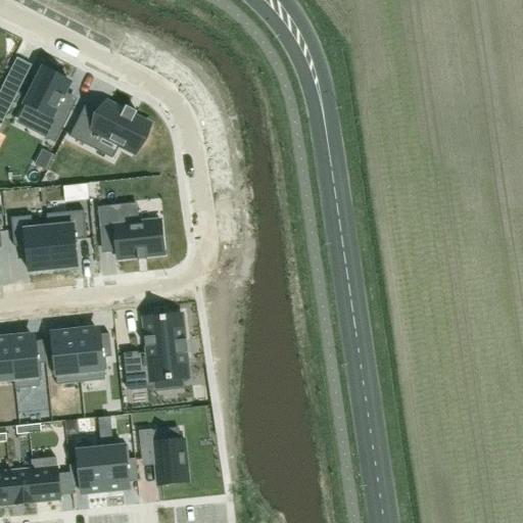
[(49,68),(25,114),(51,129),(46,136),(60,144),(76,116),(61,109),(76,83),(49,68)]
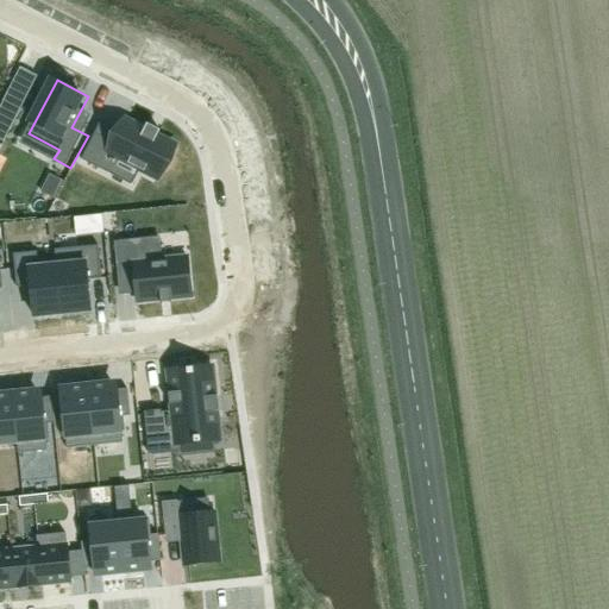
[(0,139),(5,142),(26,99),(11,92),(0,112),(0,139)]
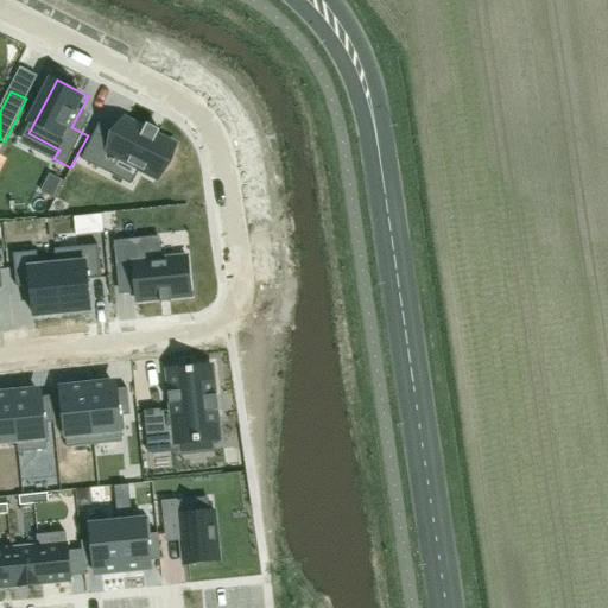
[(97,127),(82,157),(101,166),(109,149),(146,168),(163,133),(120,112),(109,133),(97,127)]
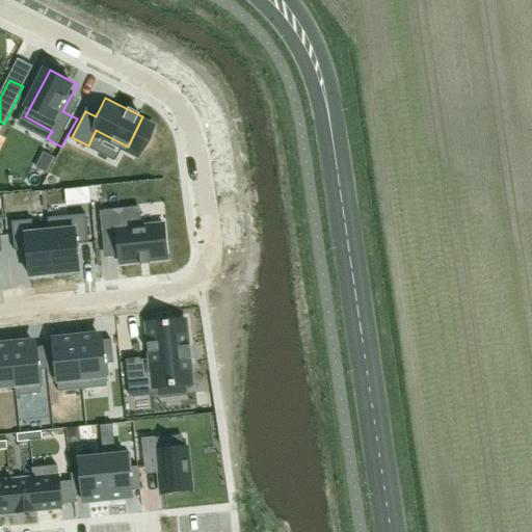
[(47,174),(54,158),(44,153),(35,168),(47,174)]
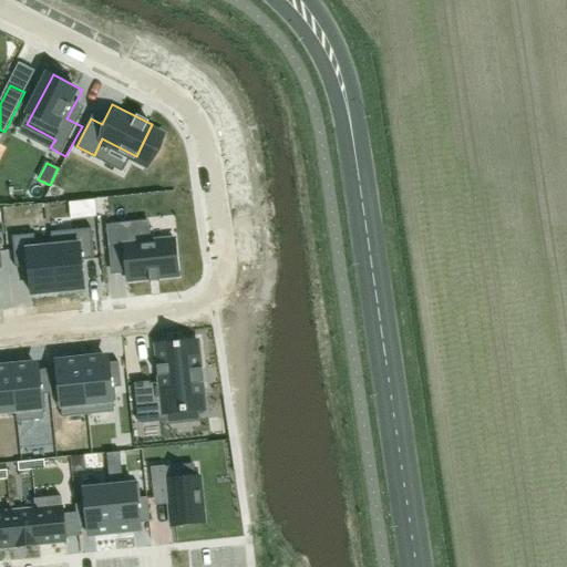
[(116,233),(103,235),(106,266),(120,264),(122,286),(165,281),(162,246),(117,250),(116,233)]
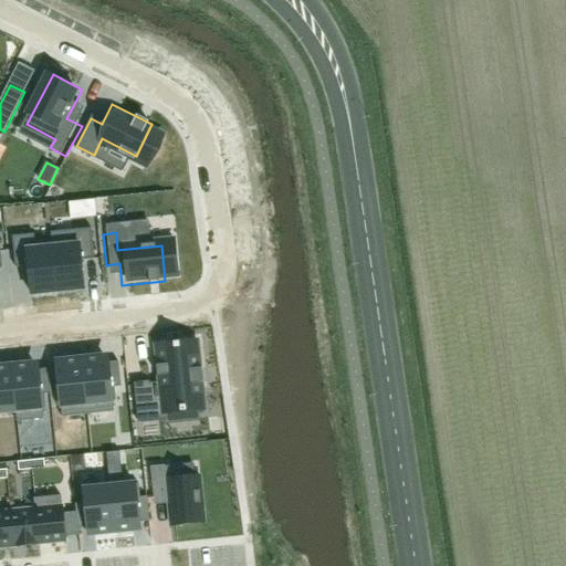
[(80,250),(53,253),(58,292),(84,290),(82,268),(94,266),(92,240),(79,241),(80,250)]
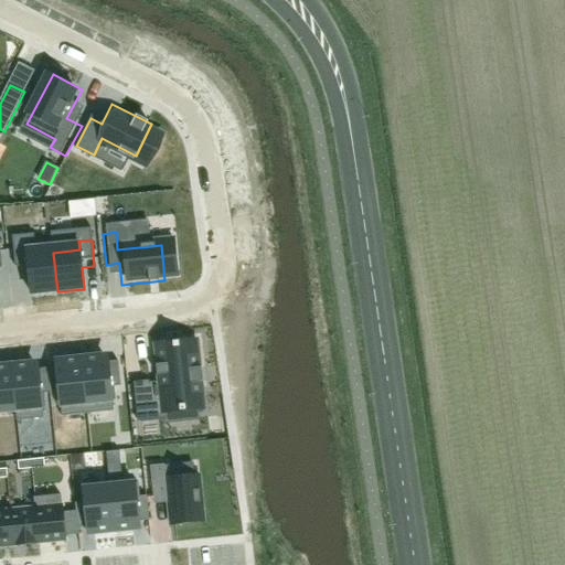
[(27,246),(13,247),(17,274),(29,273),(31,295),(57,291),(53,253),(27,255),(27,246)]
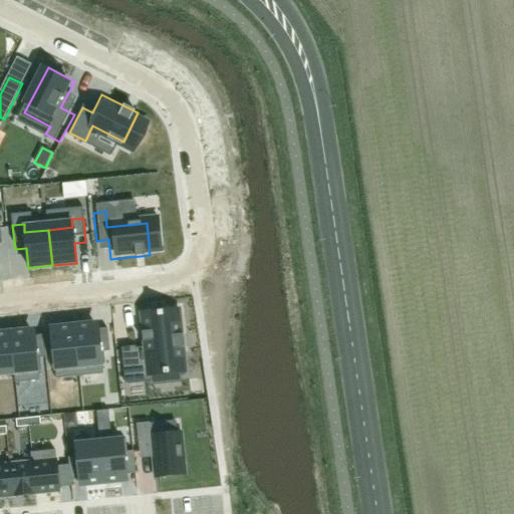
[(129,317),(131,337),(106,339),(109,366),(133,364),(134,372),(170,368),(165,313),(129,317)]
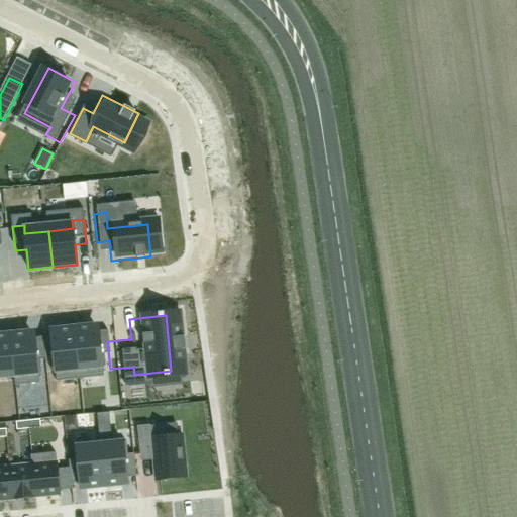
[(90,324),(75,325),(79,368),(102,366),(100,345),(98,326),(90,326),(90,324)]
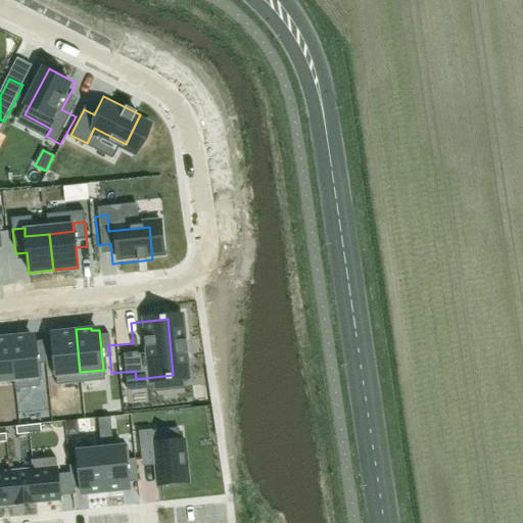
[(60,334),(52,335),(55,354),(56,375),(80,372),(76,329),(60,331),(60,334)]
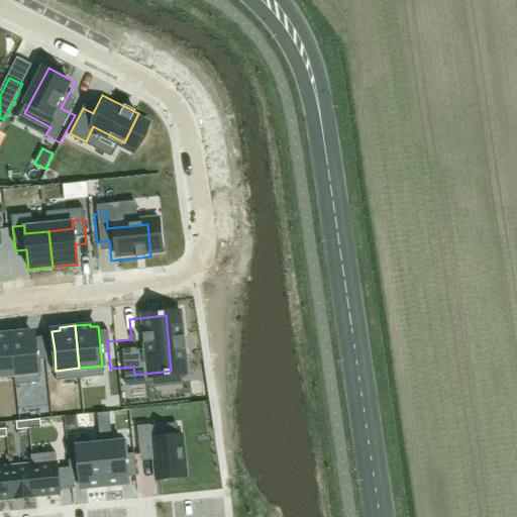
[(25,330),(11,332),(15,375),(37,373),(36,352),(34,332),(26,333),(25,330)]
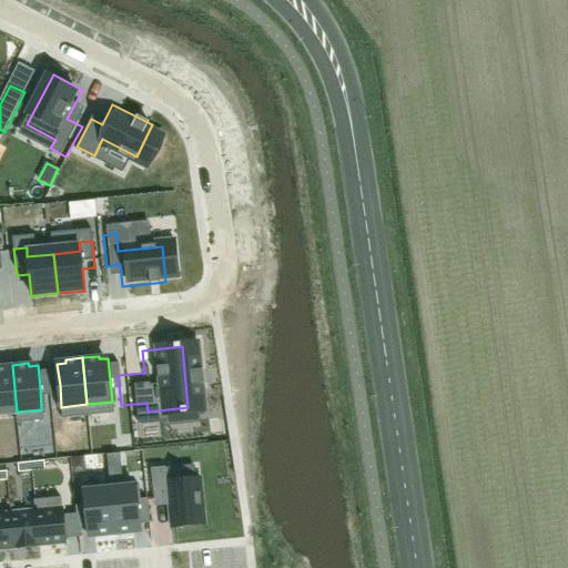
[(0,413),(17,412),(12,365),(0,365),(0,413)]
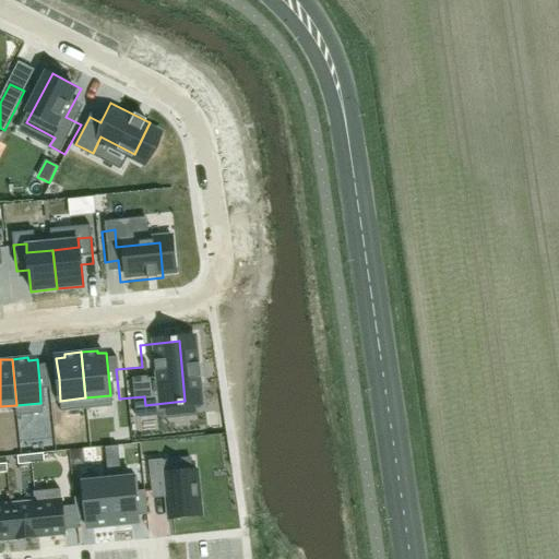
[(106,460),(119,459),(118,447),(105,448),(106,460)]
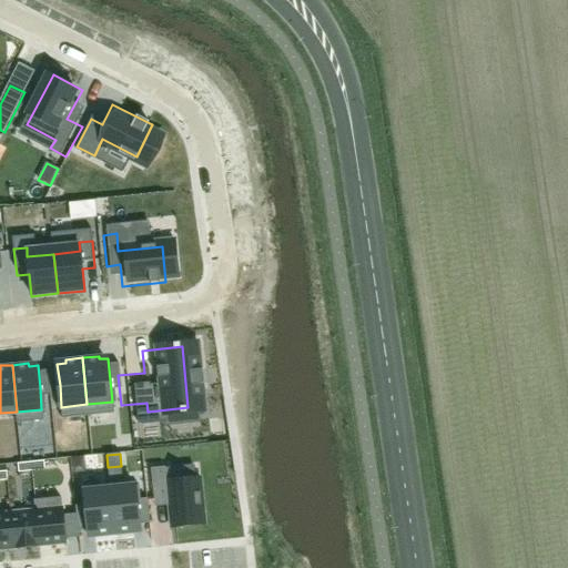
[(32,472),(44,470),(43,460),(31,463),(32,472)]
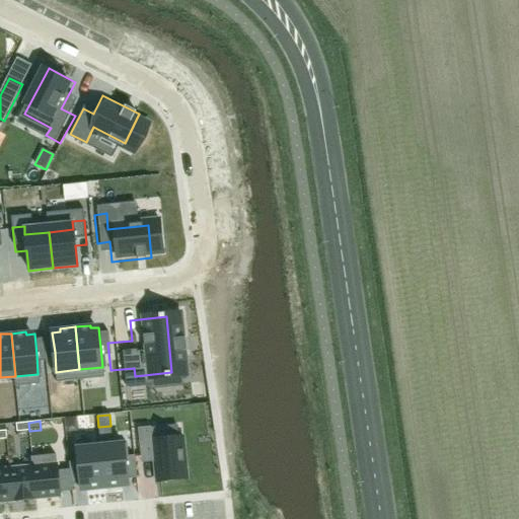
[(29,431),(28,423),(16,424),(17,433),(29,431)]
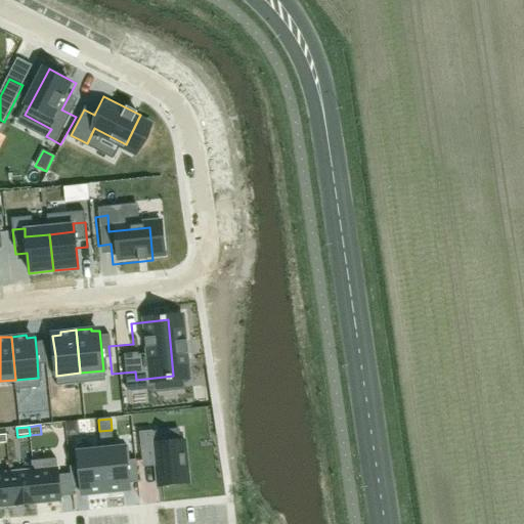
[(185,449),(161,451),(160,443),(148,444),(150,469),(162,468),(164,488),(188,485),(185,449)]
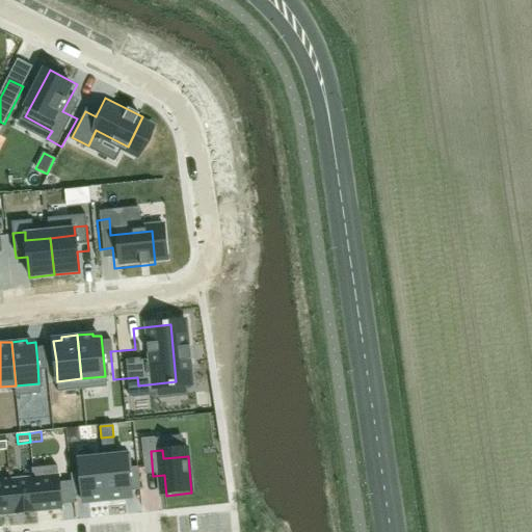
[(127,455),(102,458),(106,500),(131,498),(127,455)]
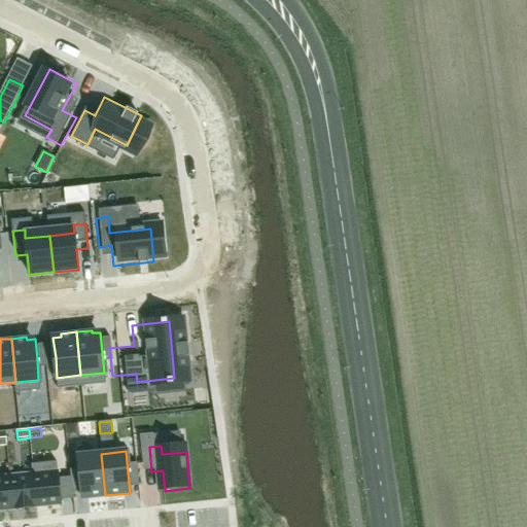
[(81,498),(105,495),(101,454),(77,456),(81,498)]
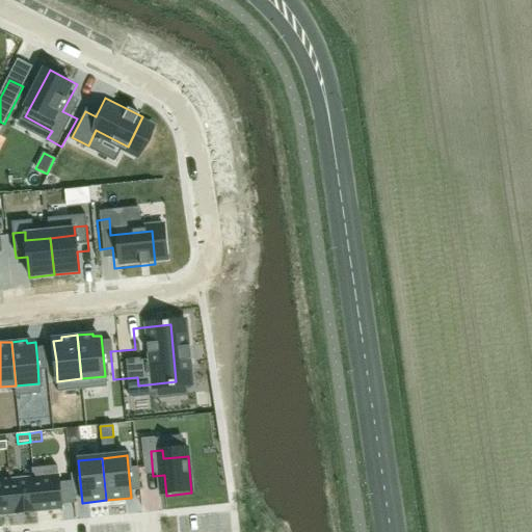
[(48,474),(51,510),(74,508),(70,471),(48,474)]
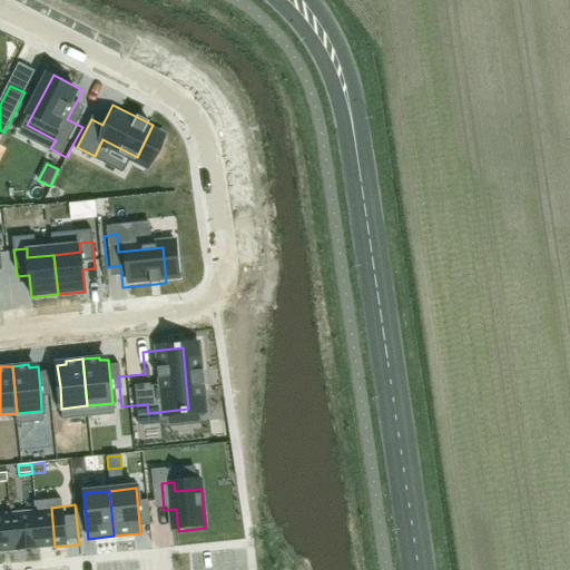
[(55,547),(51,508),(28,510),(31,549),(55,547)]
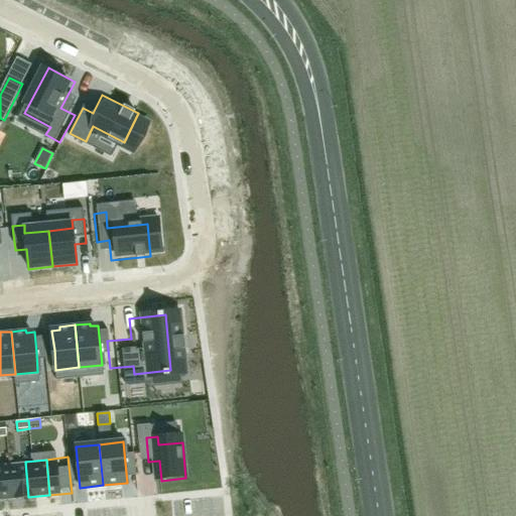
[(25,462),(4,464),(7,499),(28,497),(25,462)]
